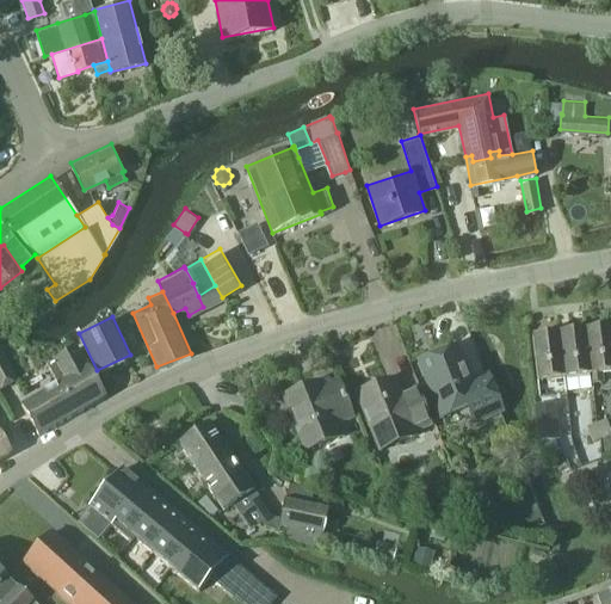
[(604,378),(602,369),(610,367),(610,328),(610,322),(585,325),(590,370),(592,380),(604,378)]
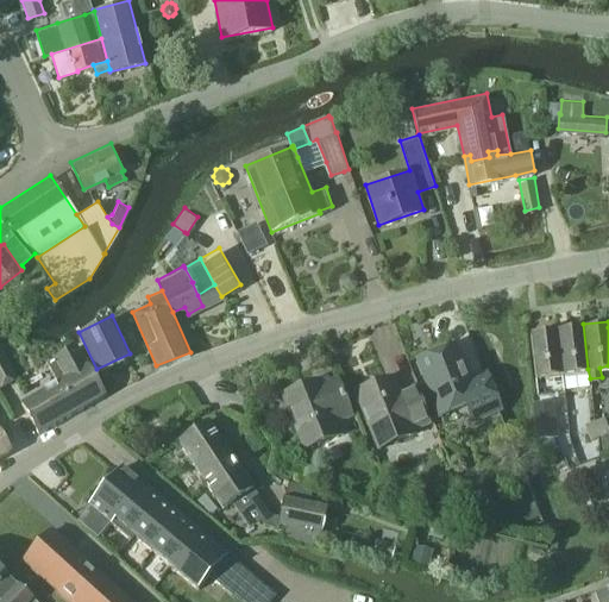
[(562,372),(588,369),(583,324),(556,327),(562,372)]
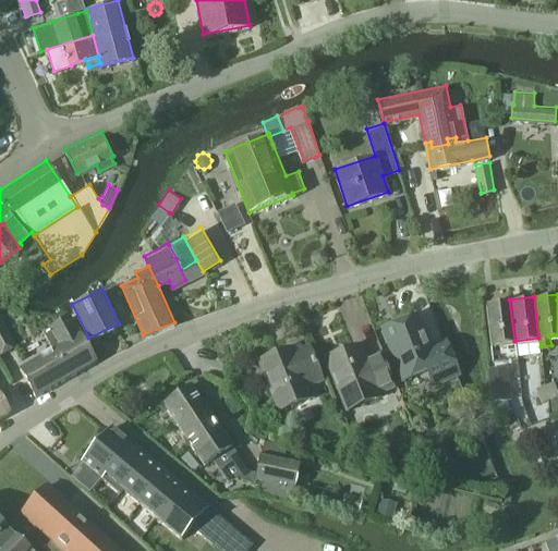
[(485,303),(490,343),(514,341),(509,300),(485,303)]
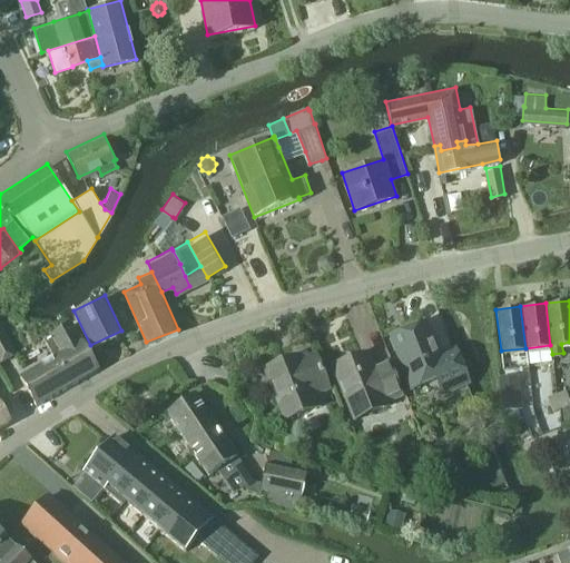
[(469,382),(454,346),(440,352),(426,318),(391,333),(412,387),(435,377),(441,393),(469,382)]
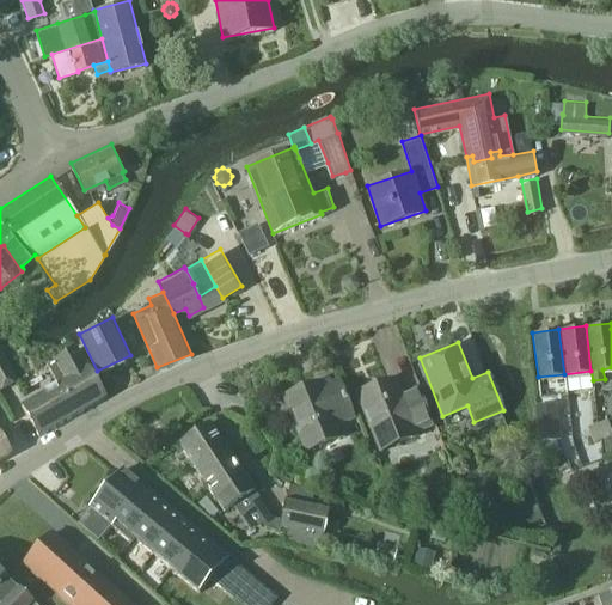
[(53,358),(63,378),(22,402),(38,432),(104,395),(77,344),(53,358)]
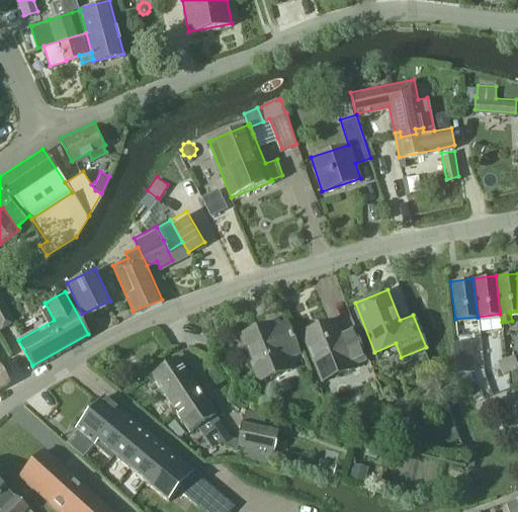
[(5,299),(0,302),(0,326),(1,329),(17,320),(5,299)]
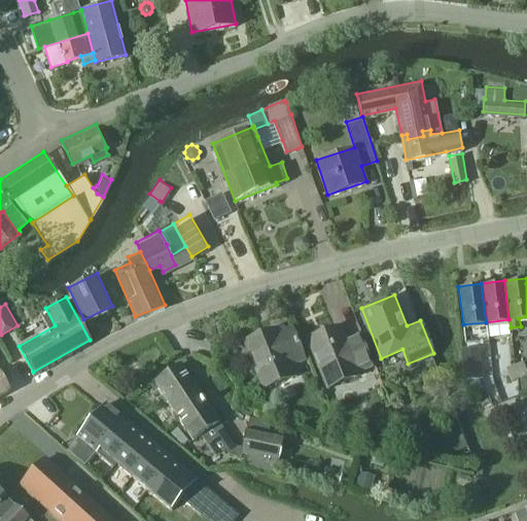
[(276,326),(245,339),(264,384),(294,372),(290,362),(306,356),(295,332),(291,322),(276,327),(276,326)]
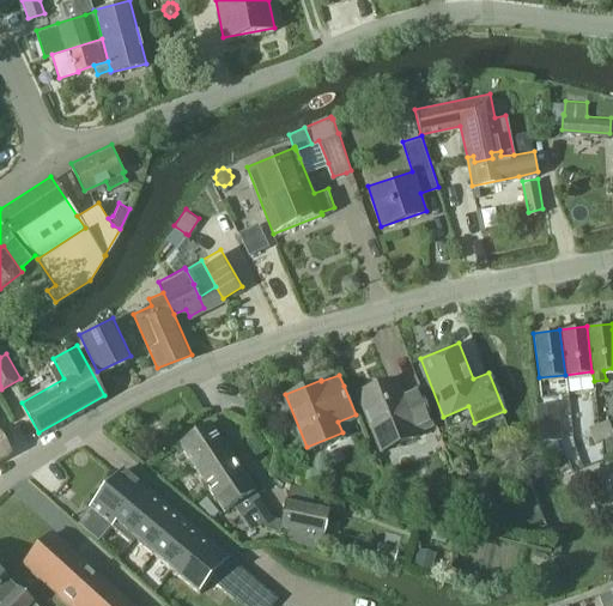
[(358,391),(381,447),(417,432),(416,429),(431,422),(417,385),(401,391),(396,376),(358,391)]
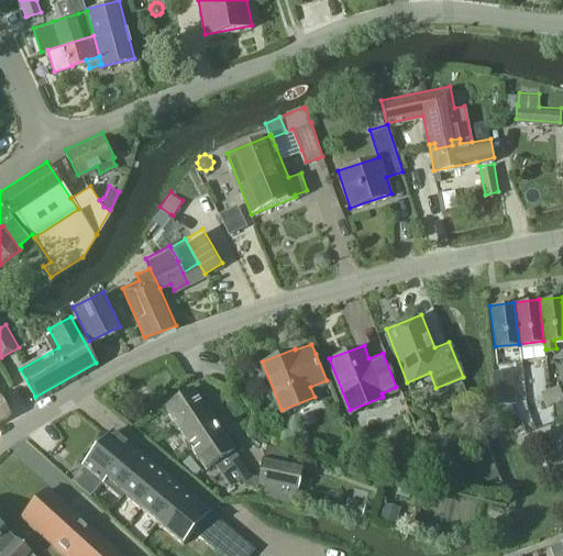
[(550,387),(554,400),(555,414),(562,411),(562,395),(559,382),(550,387)]
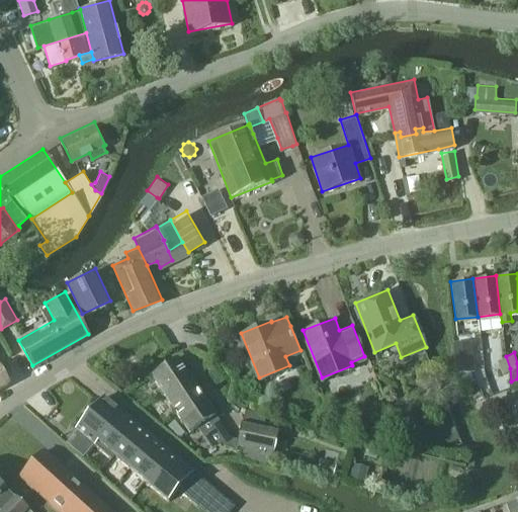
[(471,353),(454,355),(455,370),(469,368),(472,368),(471,353)]
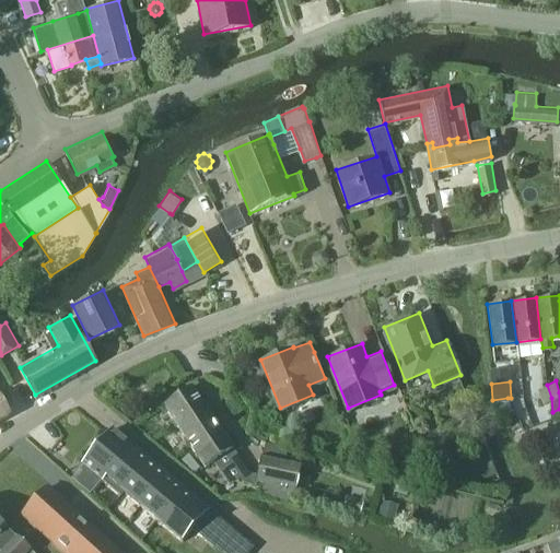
[(183,389),(164,402),(205,463),(212,458),(223,450),(241,477),(242,478),(255,481),(257,472),(249,471),(232,445),(191,384),(183,389)]
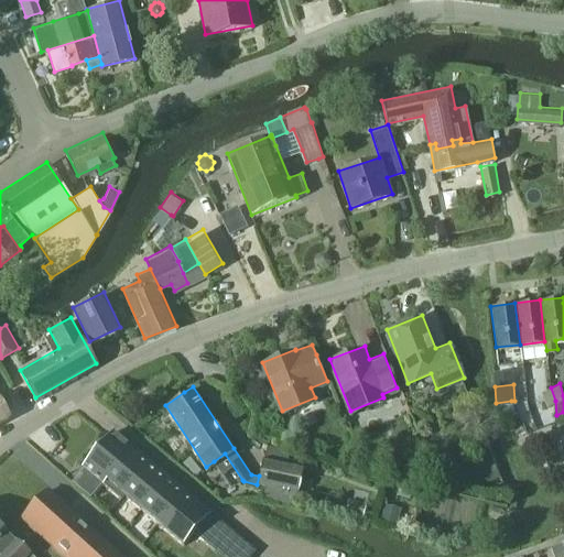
[(548,404),(551,403),(555,401),(551,388),(542,390),(548,404)]
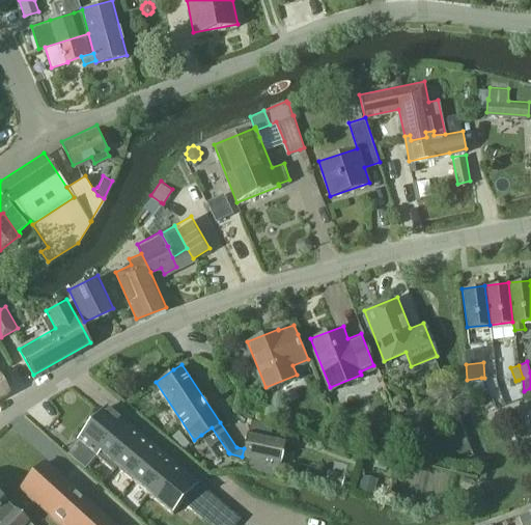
[(0,395),(8,391),(0,376),(0,395)]
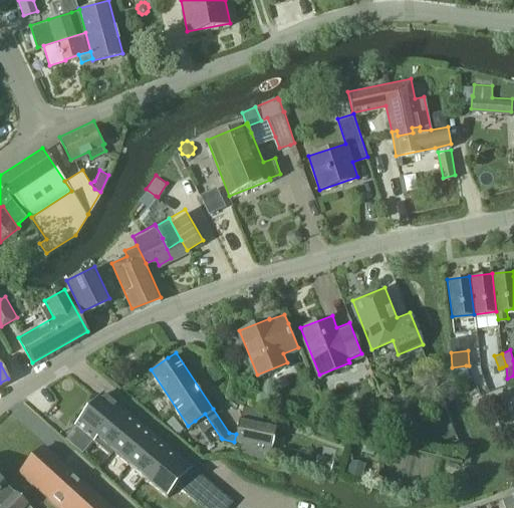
[(464,383),(472,379),(466,366),(458,369),(464,383)]
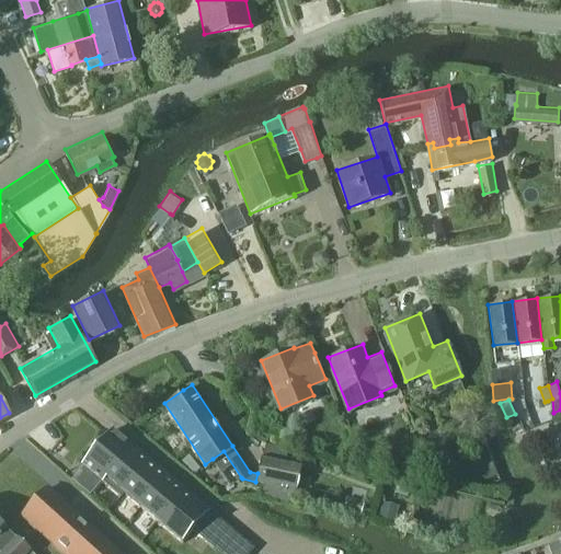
[(90,491),(101,477),(132,441),(113,426),(82,462),(83,462),(92,470),(81,484),(90,491)]
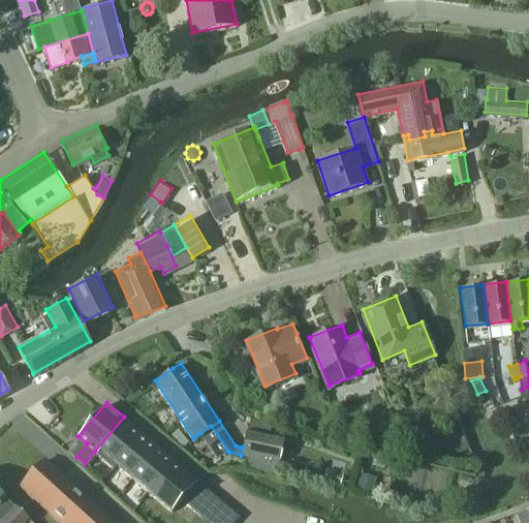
[(124,417),(95,451),(114,466),(117,462),(116,461),(142,431),(141,431),(125,418),(124,417)]
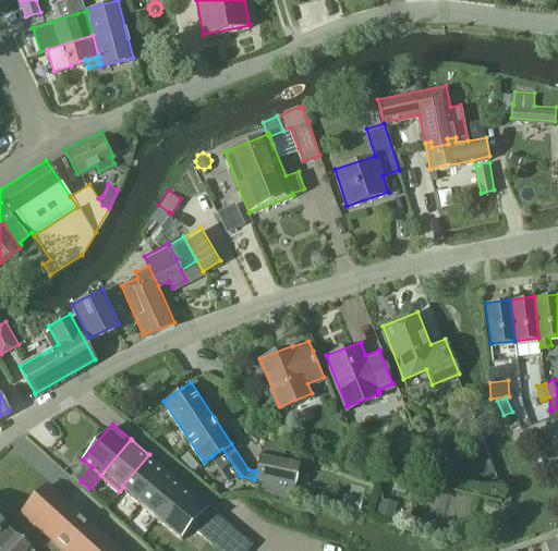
[(364,461),(383,464),(385,452),(366,448),(364,461)]
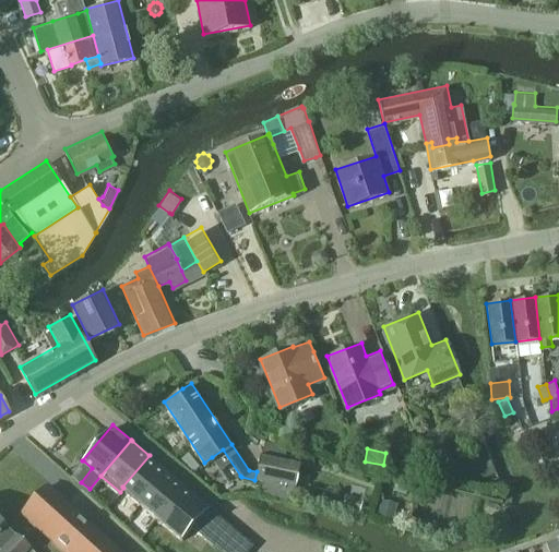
[(475,478),(495,471),(487,451),(468,457),(475,478)]
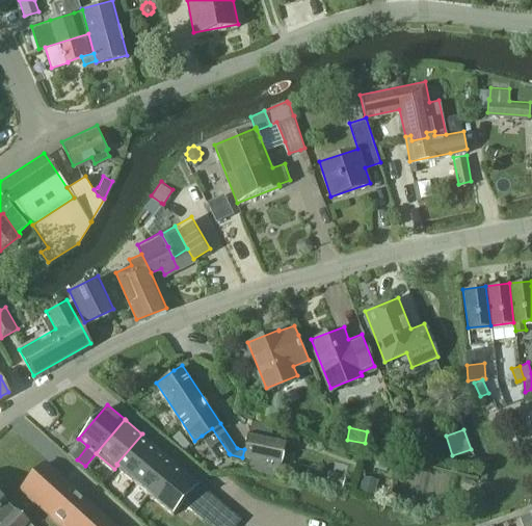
[(244,449),(242,457),(246,458),(277,465),(281,466),(286,440),(270,437),(249,432),(247,431),(244,449)]
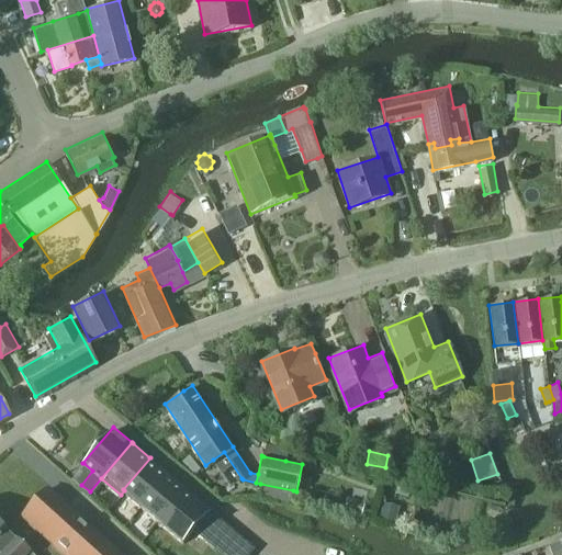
[(141,503),(167,472),(150,457),(123,489),(124,490),(141,503)]
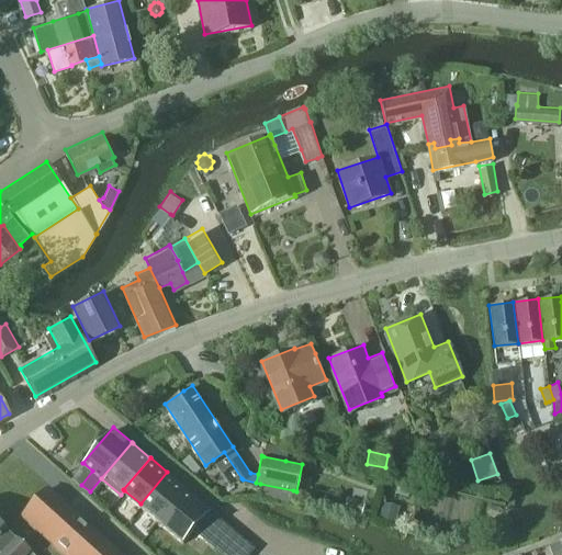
[(141,503),(157,519),(184,486),(167,472),(141,503)]
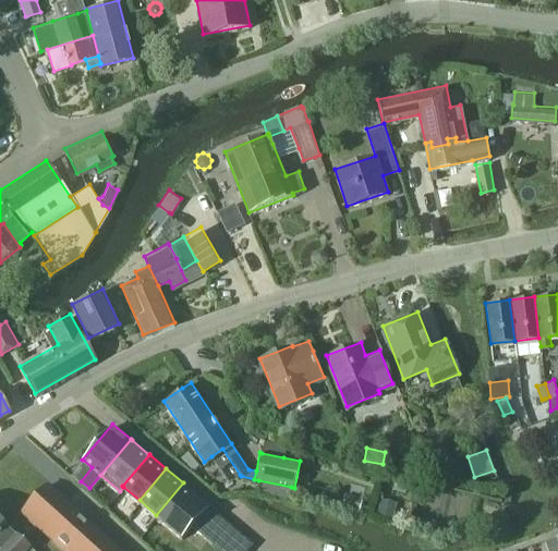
[(22,509),(68,550),(121,550),(122,550),(47,481),(22,509)]
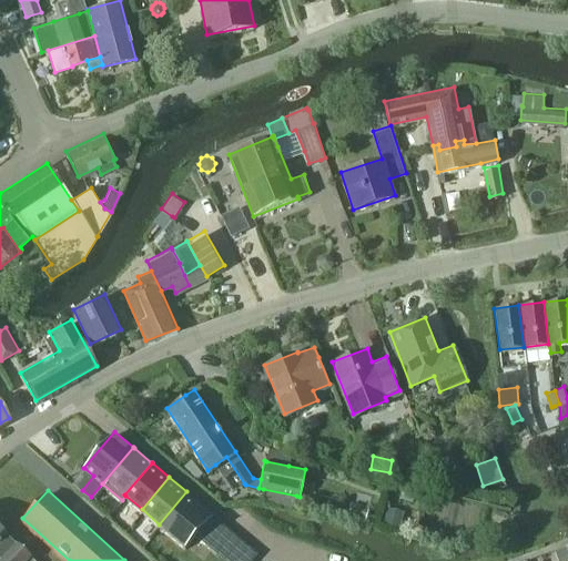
[(186,491),(159,524),(184,546),(194,533),(201,526),(225,544),(235,533),(212,513),(186,491)]
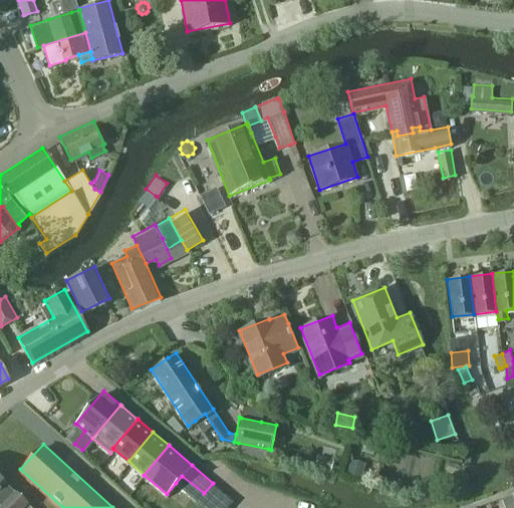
[(330,469),(334,456),(318,452),(314,465),(330,469)]
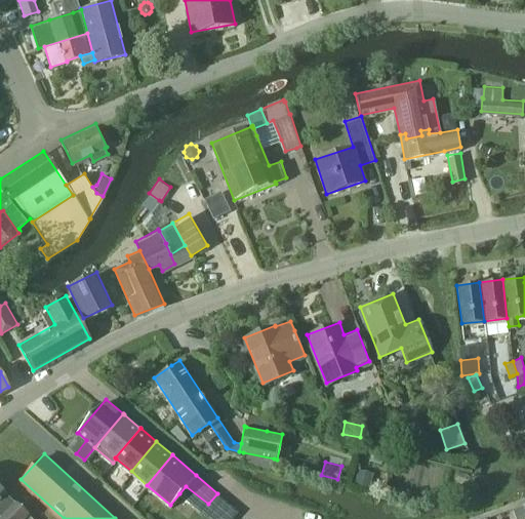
[(369,485),(372,474),(358,471),(355,481),(369,485)]
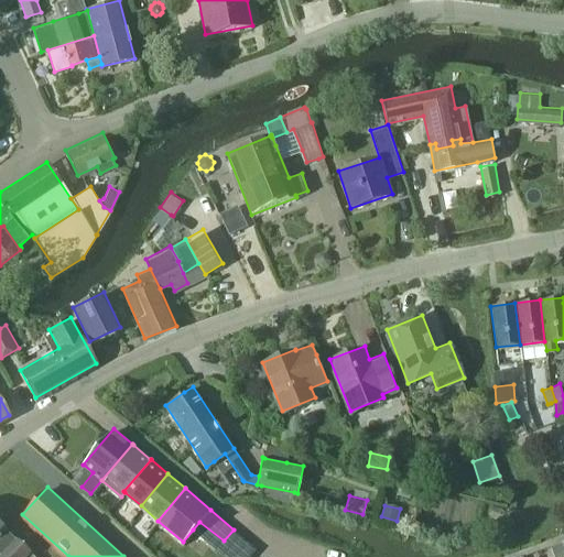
[(0,524),(0,553),(4,556),(25,556),(30,552),(0,524)]
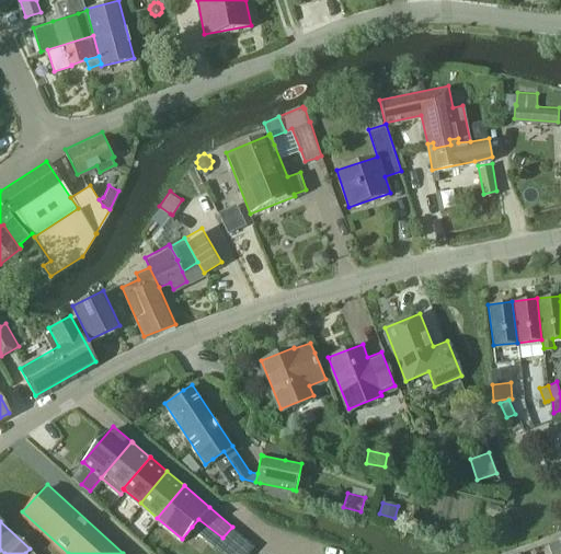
[(560,550),(557,538),(547,542),(551,553),(553,553),(560,551),(560,550)]
